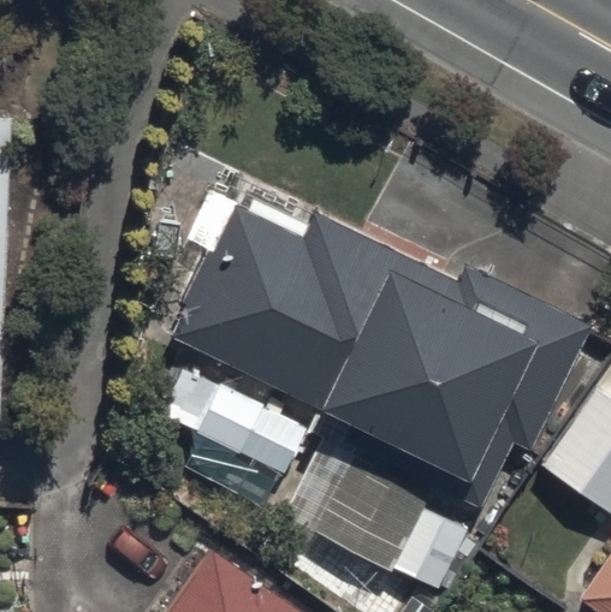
[(0,385),(12,116),(0,114),(0,385)]
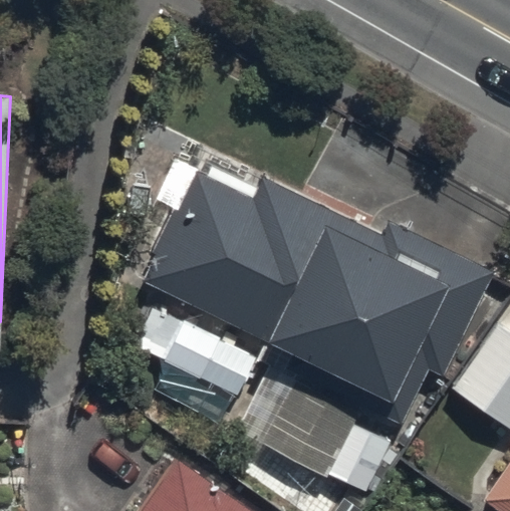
[(195,172),(141,279),(295,354),(289,367),(404,424),(430,371),(444,377),(494,273),(387,221),(380,234),(264,178),(258,190),(210,166),(204,177),(195,172)]
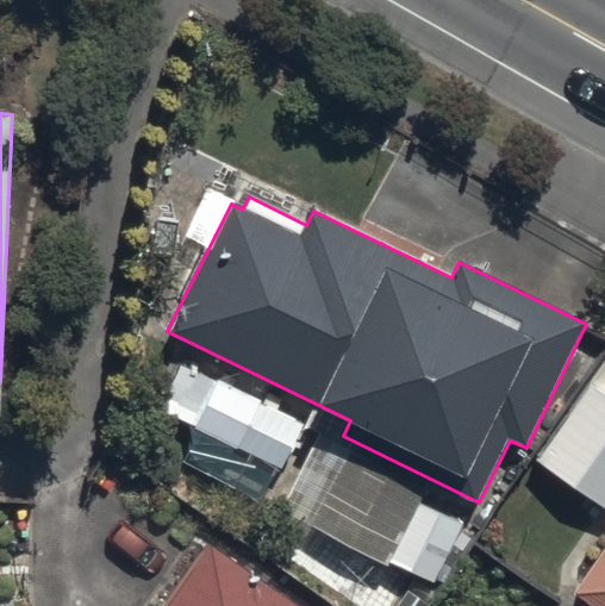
[(604,392),(587,381),(535,458),(604,506),(604,392)]
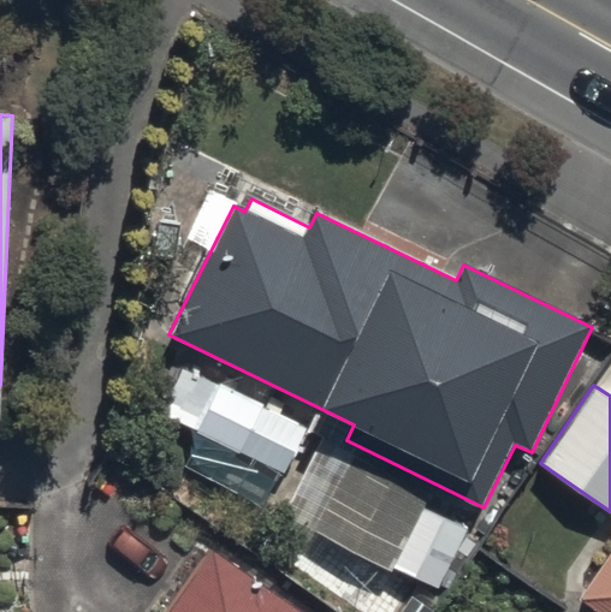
[(428,497),(351,463),(318,534),(440,589),(468,528),(422,507),(428,497)]
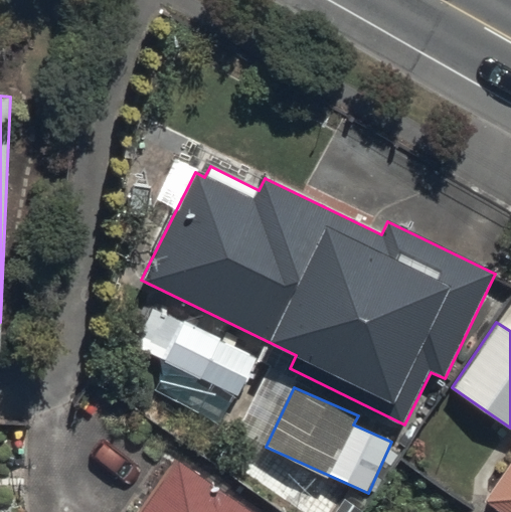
[(510,511),(510,460),(483,499),(501,511),(510,511)]
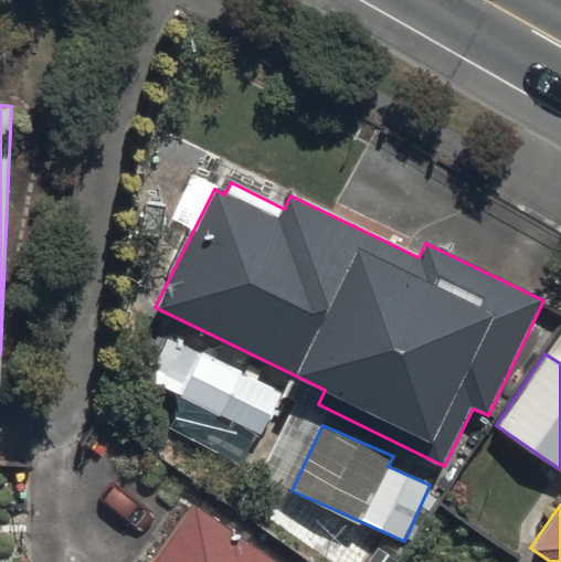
[(276,561),(193,506),(155,561),(276,561)]
